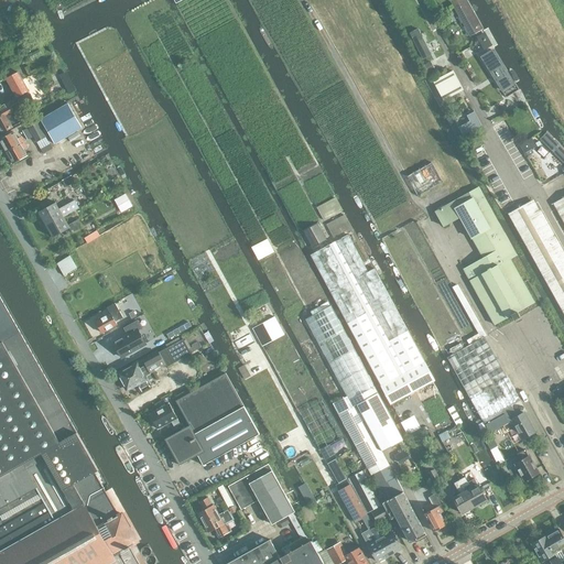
[(448,0),(469,36),(481,30),(483,30),(466,0),(448,0)]
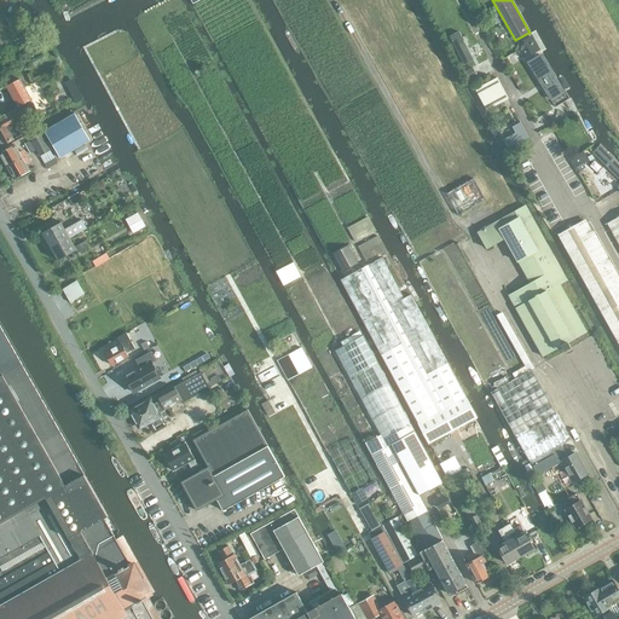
[(553,105),(565,98),(567,97),(543,55),(528,63),(553,105)]
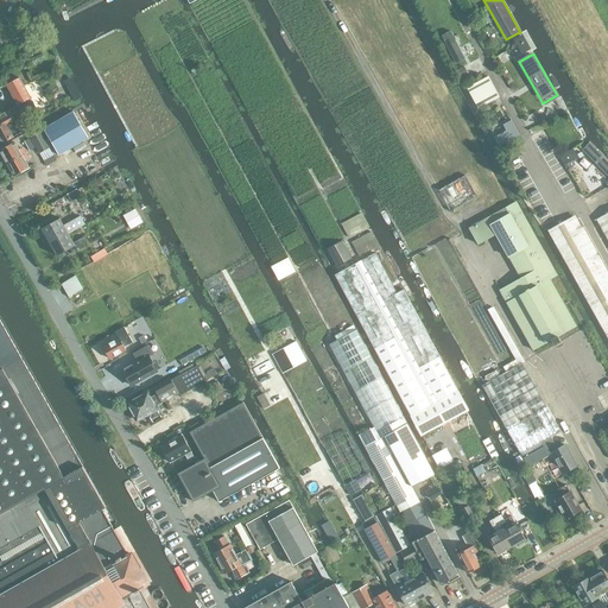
[(499,97),(488,76),(467,88),(477,109),(499,97)]
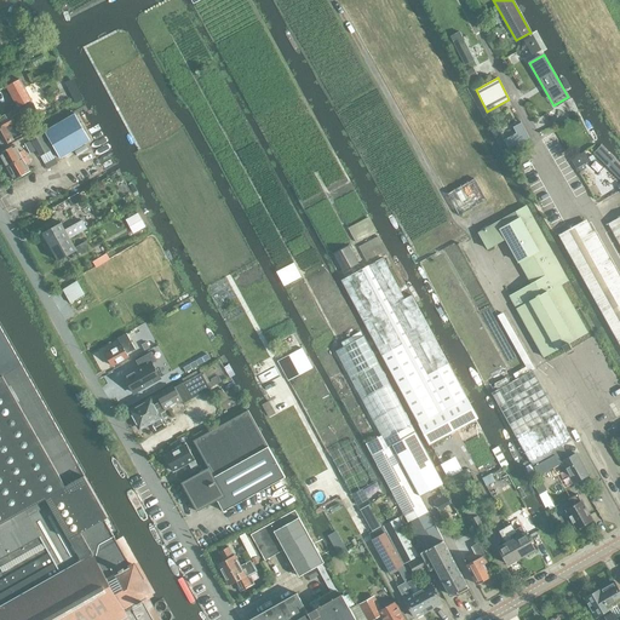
[(19,79),(6,86),(18,108),(32,101),(19,79)]
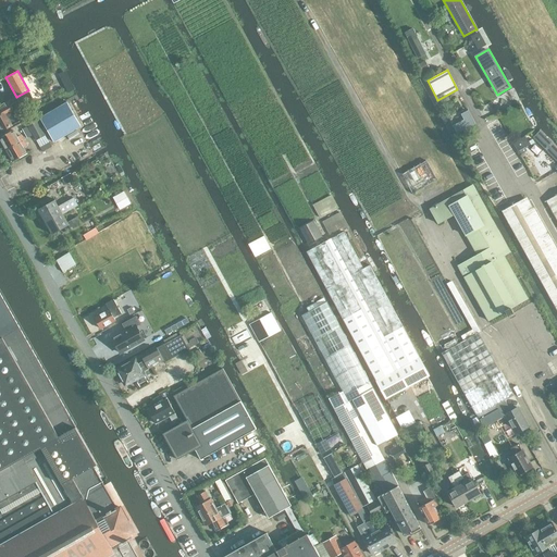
[(0,131),(0,133),(20,122),(19,120),(25,115),(22,109),(34,102),(28,94),(17,100),(19,103),(11,108),(8,101),(0,106),(0,131)]
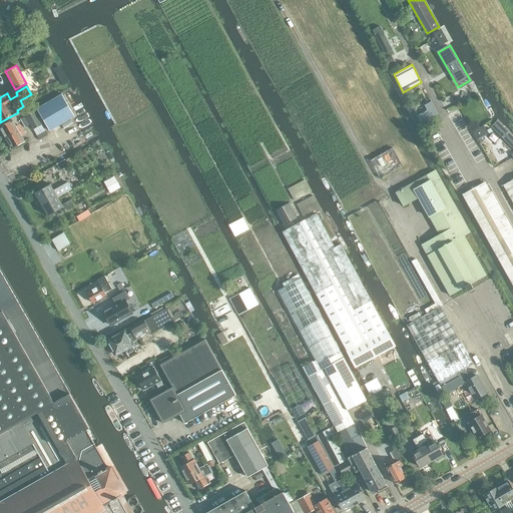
[(62,94),(36,108),(50,131),(75,116),(62,94)]
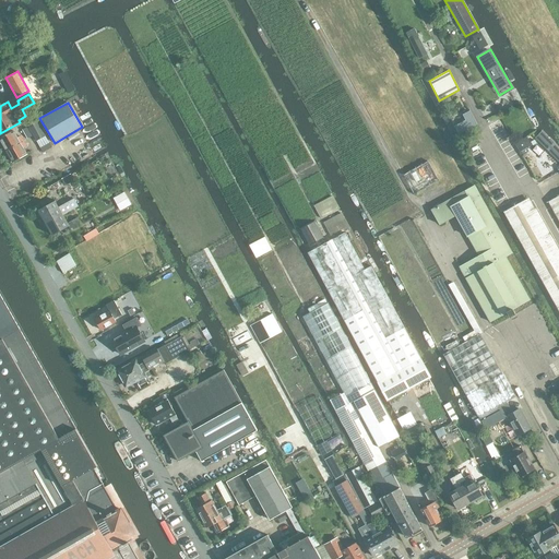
[(472,108),(462,113),(465,119),(455,123),(460,132),(478,123),(472,108)]
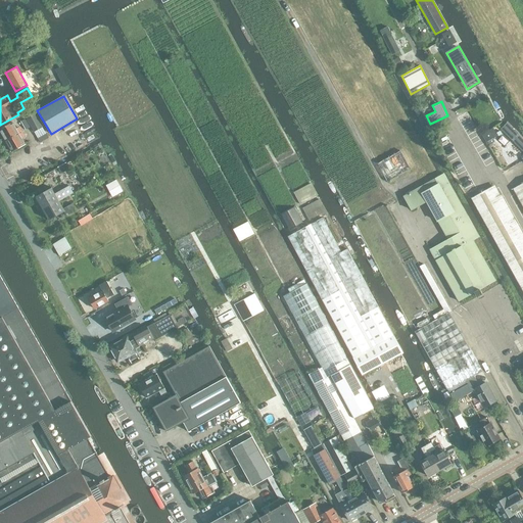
[(26,119),(31,128),(34,132),(42,128),(43,127),(35,112),(26,119)]
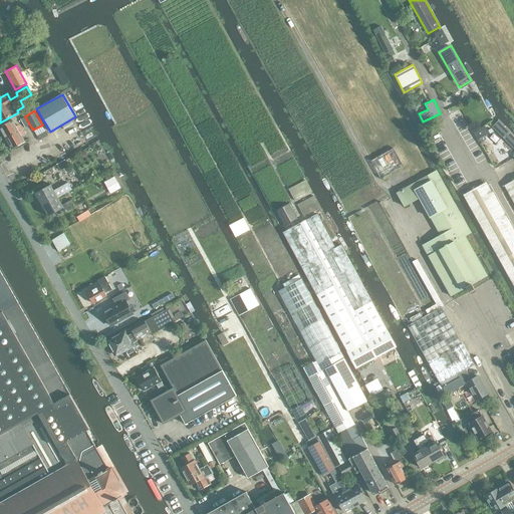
[(0,127),(0,130),(5,139),(19,131),(13,120),(0,127)]
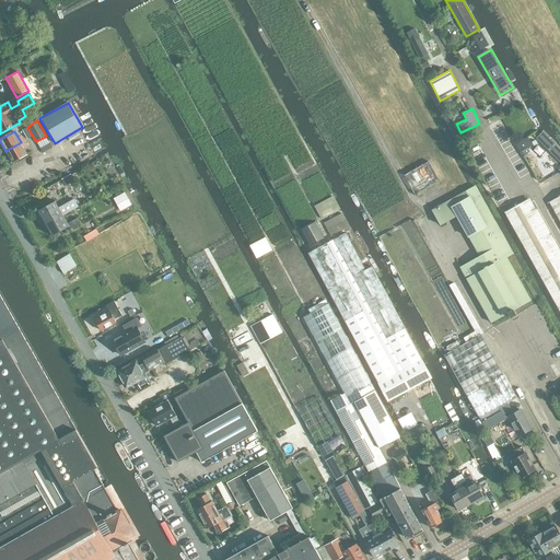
[(559,149),(543,131),(535,139),(559,164),(559,149)]
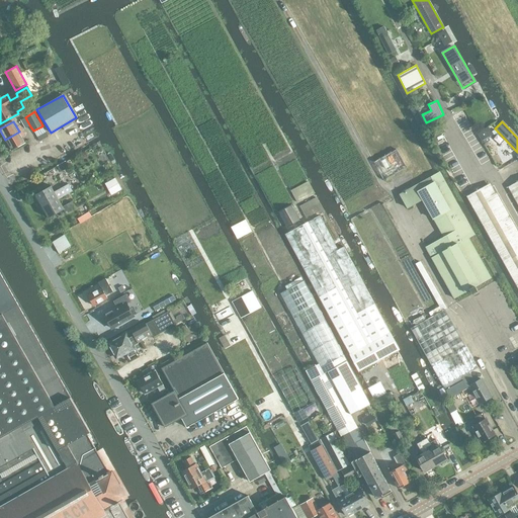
[(41,126),(33,131),(37,138),(46,133),(41,126)]
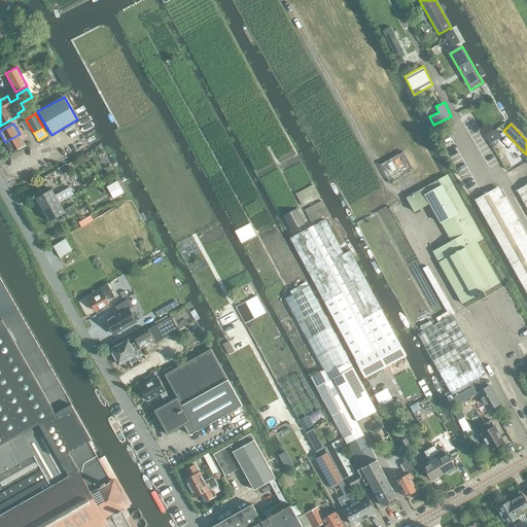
[(438,135),(441,140),(453,134),(450,129),(438,135)]
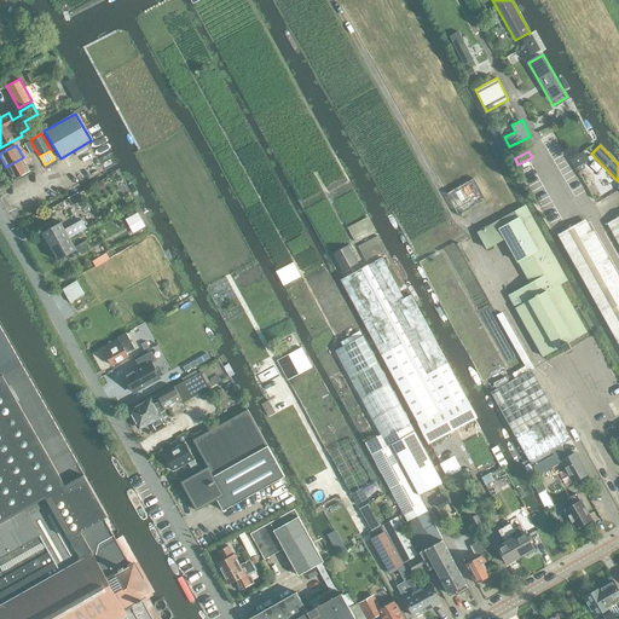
[(584,152),(571,160),(577,168),(589,161),(584,152)]
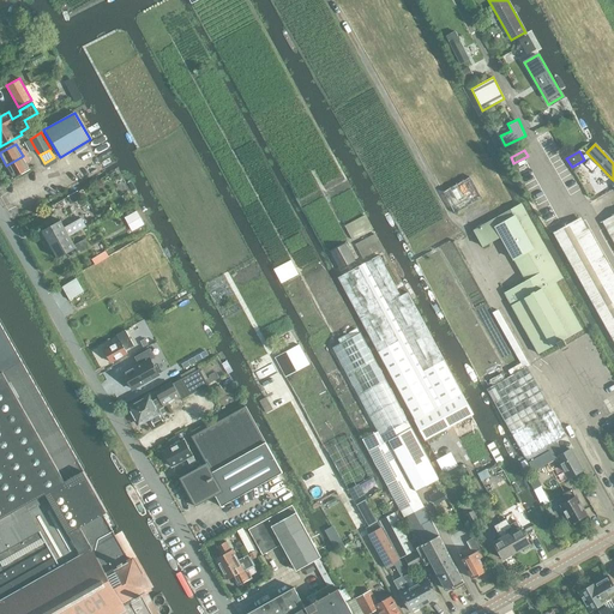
[(23,156),(6,166),(13,179),(30,169),(23,156)]
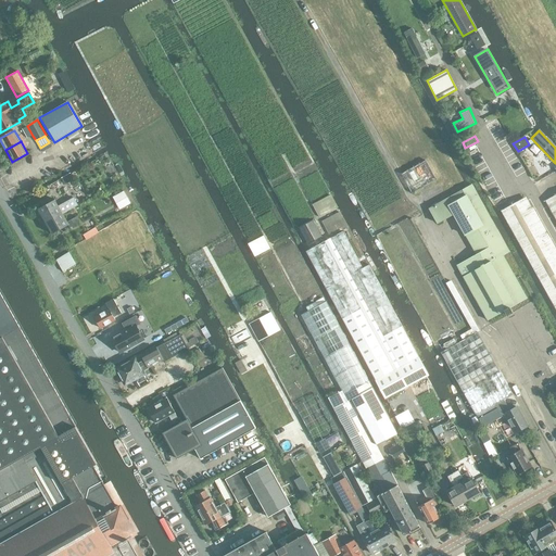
[(412,193),(417,190),(437,179),(426,160),(401,174),(412,193)]
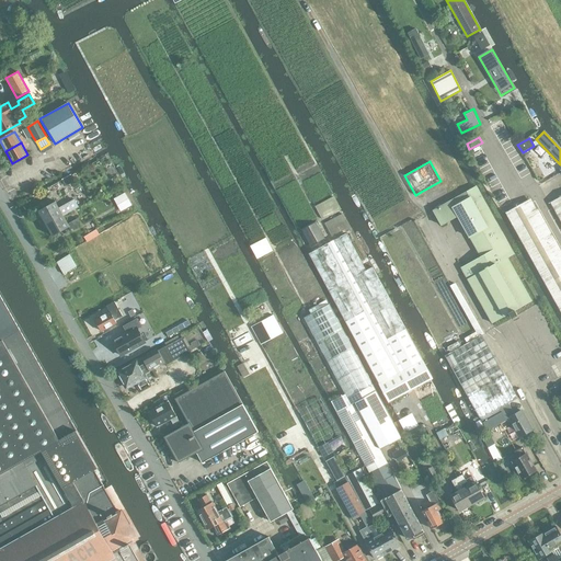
[(75,181),(71,174),(70,174),(61,180),(66,186),(75,181)]
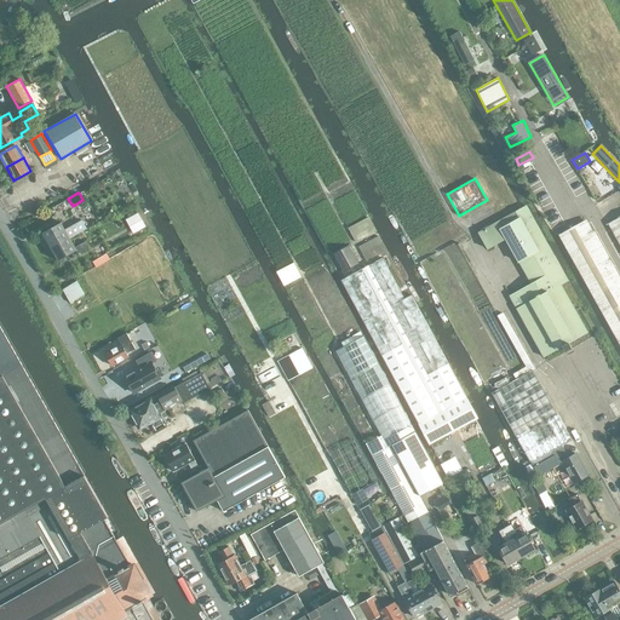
[(518,262),(524,274),(530,285),(510,297),(544,357),(562,348),(566,352),(572,349),(569,344),(587,333),(561,285),(568,281),(526,206),(478,234),(487,248),(505,239),(518,263),(518,262)]
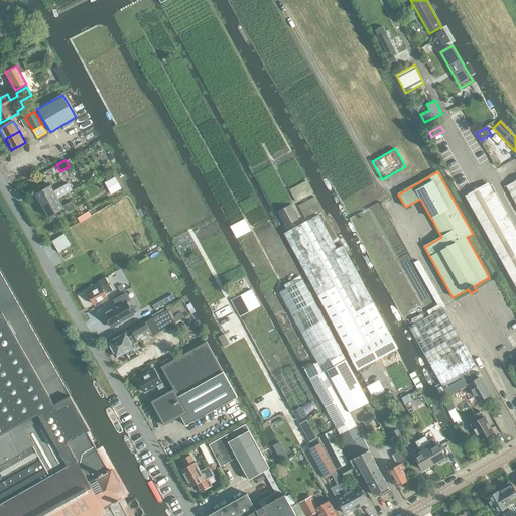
[(109,181),(114,191),(121,188),(115,177),(109,181)]
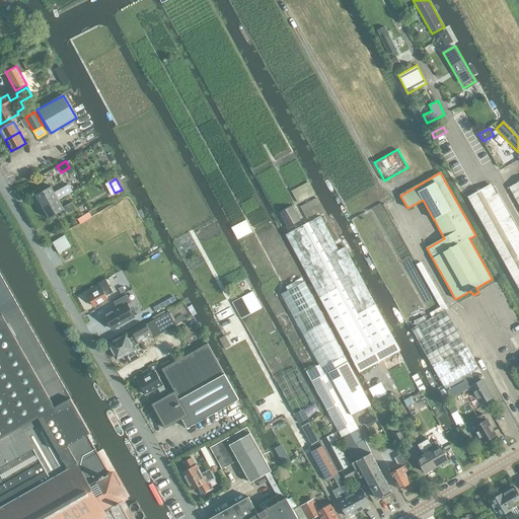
[(518,181),(509,188),(518,205),(518,181)]
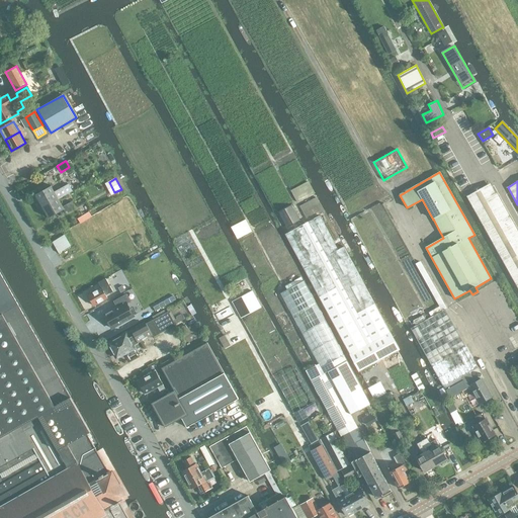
[(517,287),(517,239),(488,184),(467,196),(517,287)]
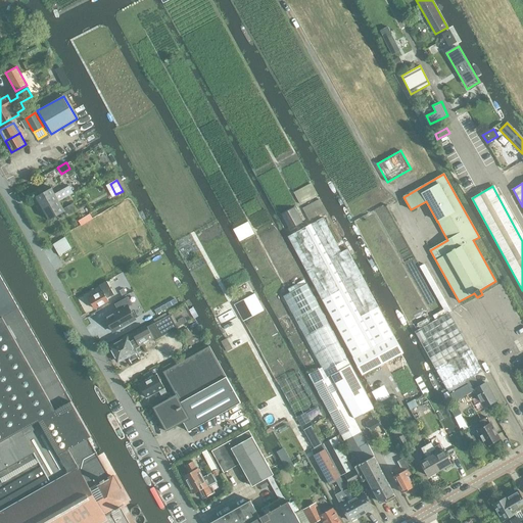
[(58,199),(59,201),(68,197),(65,192),(56,196),(52,188),(36,197),(42,208),(58,199)]
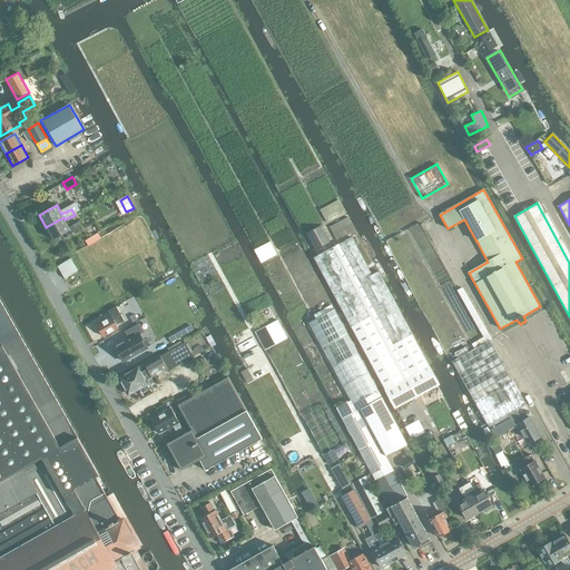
[(69,227),(65,219),(64,217),(46,227),(53,241),(70,232),(71,234),(82,228),(79,223),(69,227)]
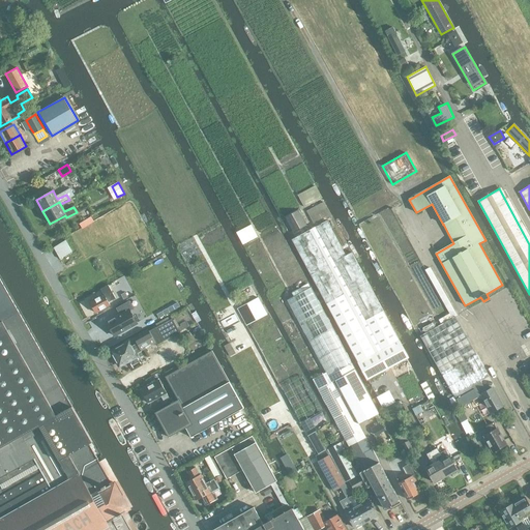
[(293,233),(306,226),(298,210),(285,217),(293,233)]
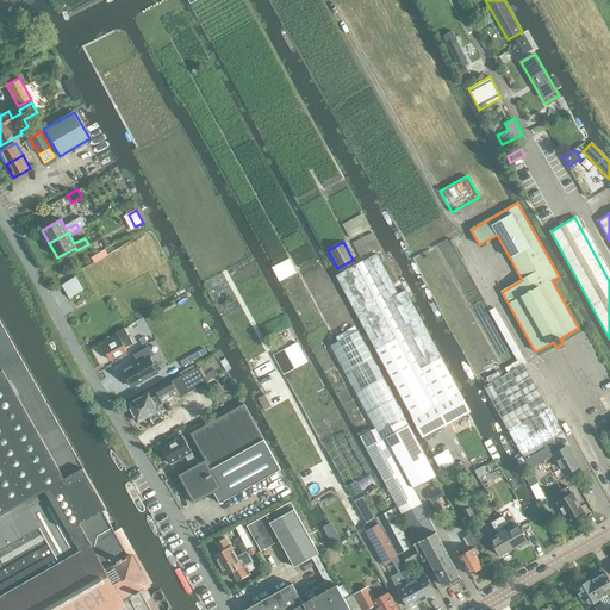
[(411,417),(423,437),(471,412),(404,291),(398,294),(377,254),(336,275),(412,417),(411,417)]
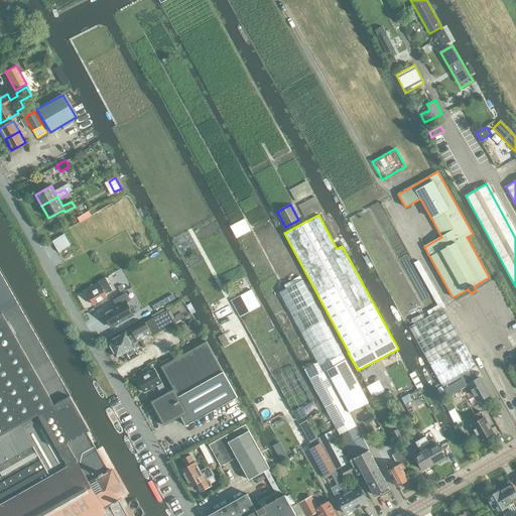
[(231,225),(237,237),(252,229),(246,218),(231,225)]
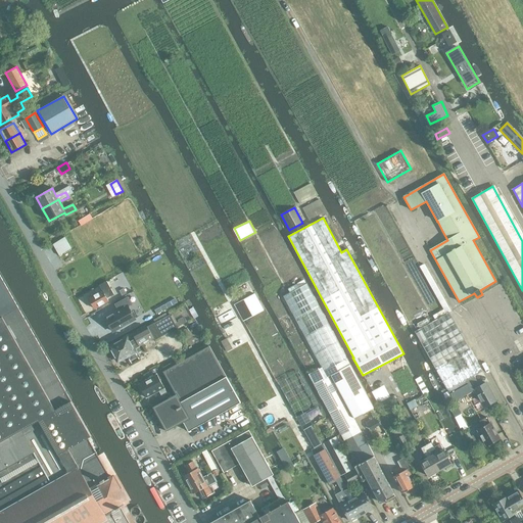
[(60,253),(73,246),(65,235),(54,242),(60,253)]
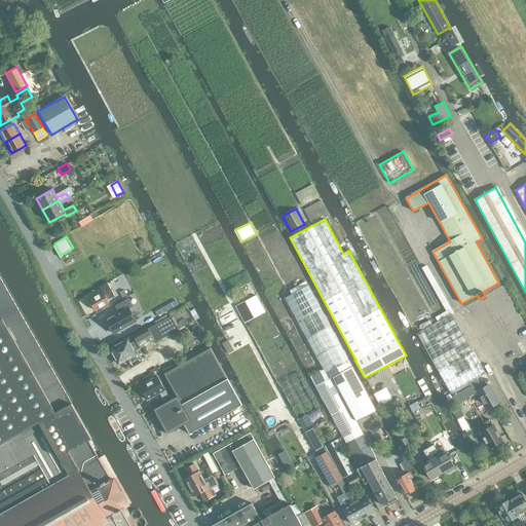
[(137,525),(126,508),(129,505),(114,478),(109,481),(86,442),(90,440),(69,399),(0,277),(0,525),(137,525)]
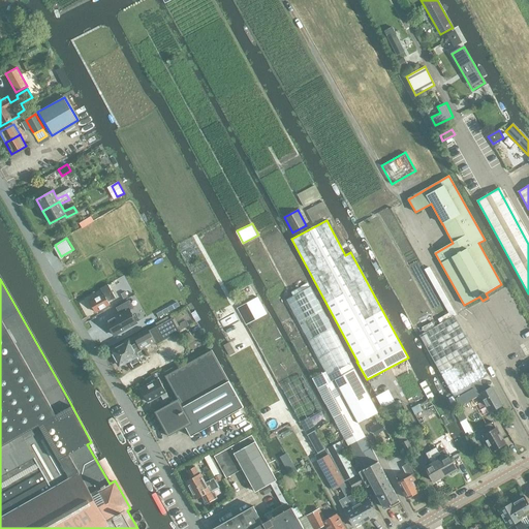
[(107,284),(100,288),(103,293),(89,302),(96,313),(110,305),(109,302),(115,298),(107,284)]
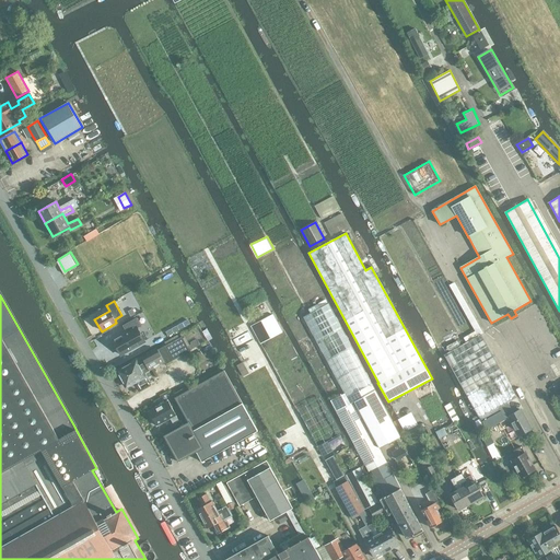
[(384,498),(400,489),(378,448),(353,401),(375,391),(328,304),(303,317),(345,394),(330,400),(354,447),(375,483),(376,483),(384,498)]
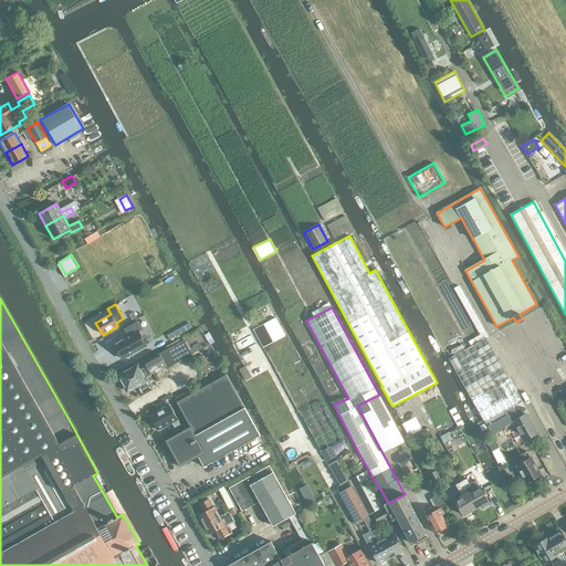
[(253,329),(263,348),(285,336),(275,318),(253,329)]
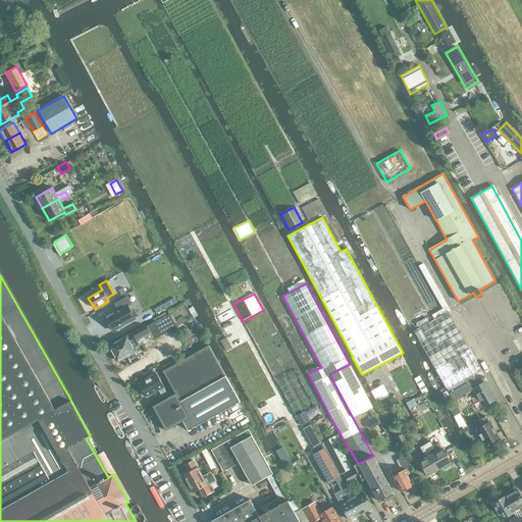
[(118,310),(105,317),(112,330),(135,318),(127,306),(132,304),(127,297),(115,304),(118,310)]
